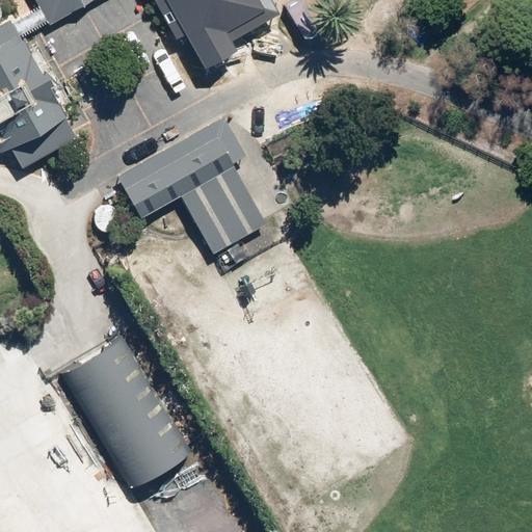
[(36,0),(50,23),(89,0),(36,0)]
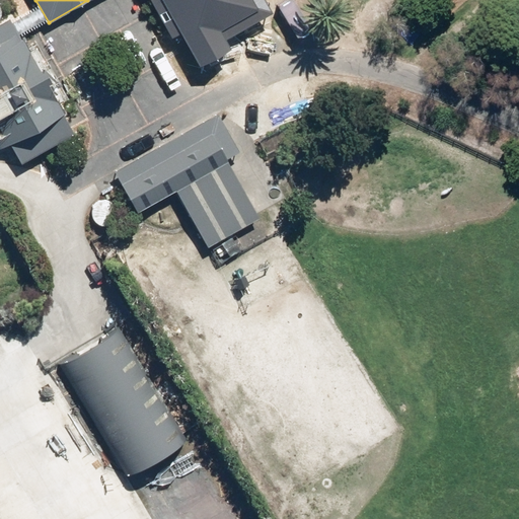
[(165,4),(183,35),(214,17),(210,11),(228,0),(153,0),(158,8),(165,4)]
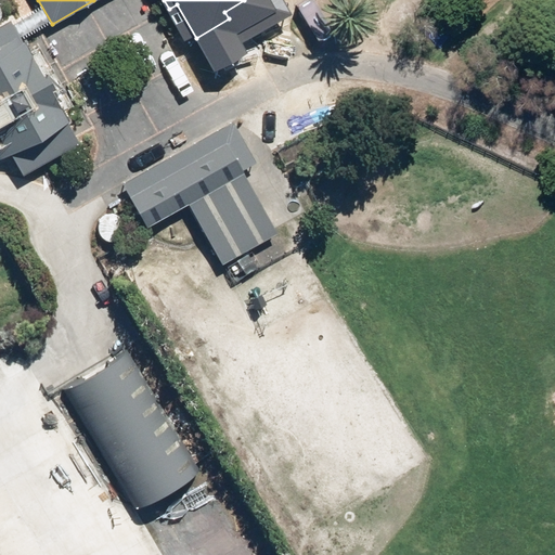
[(52,85),(10,20),(0,25),(0,152),(7,149),(24,176),(79,141),(52,85)]
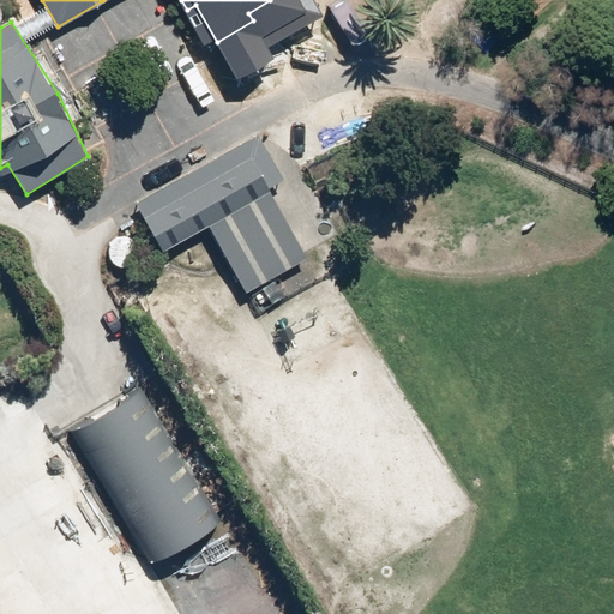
[(257,136),(140,200),(167,248),(206,227),(242,290),(306,254),(269,188),(282,181),(257,136)]
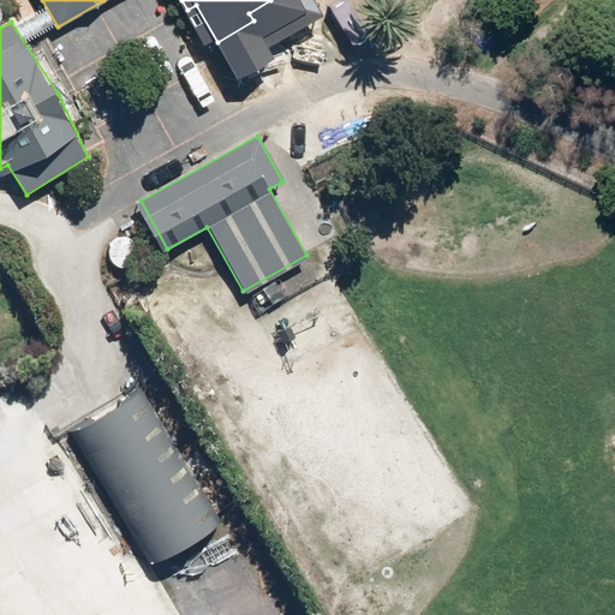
[(141,388),(70,430),(149,563),(219,523),(141,388)]
